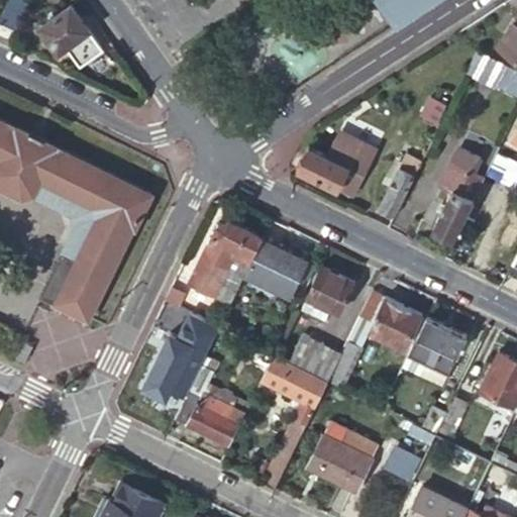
[(29,1),(26,0),(6,0),(0,14),(0,21),(16,29),(29,1)]
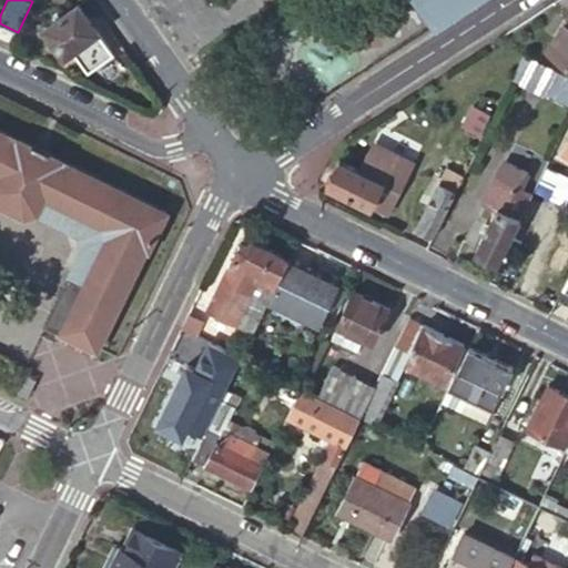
[(466,4),(472,0),(421,0),(438,22),(466,4)]
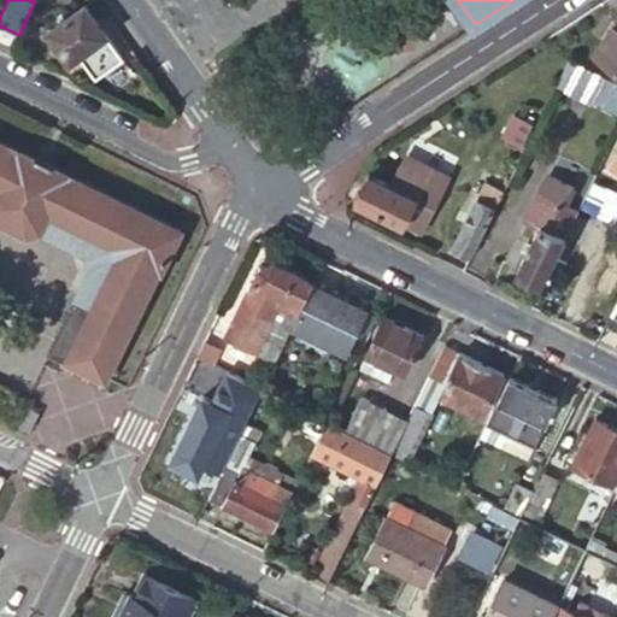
[(123,57),(84,4),(47,30),(70,60),(81,53),(98,75),(123,57)]
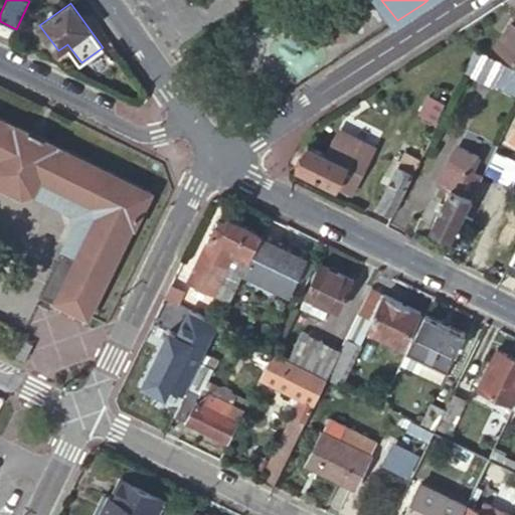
[(514,19),(498,45),(514,56),(514,19)]
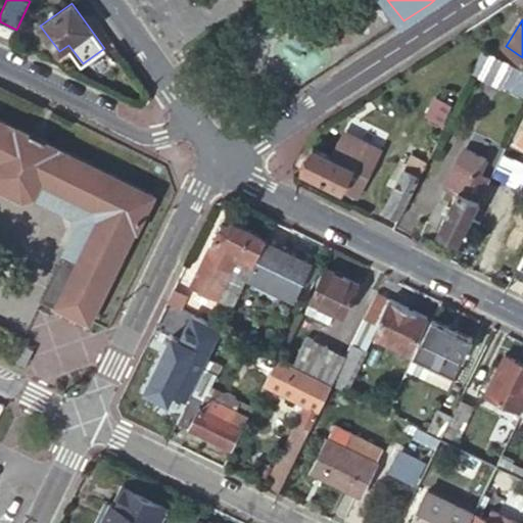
[(505,85),(515,64),(493,54),(484,75),(505,85)]
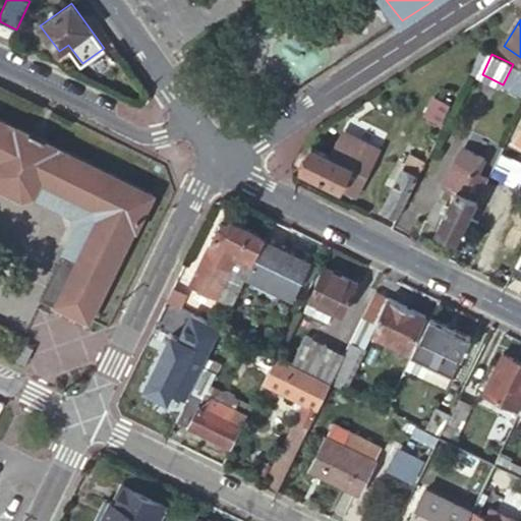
[(520,93),(520,68),(513,64),(503,84),(520,93)]
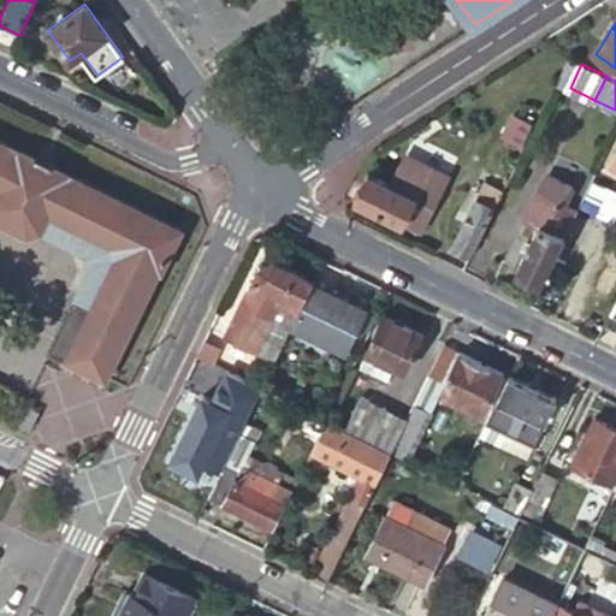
[(538,118),(519,108),(508,130),(526,140),(538,118)]
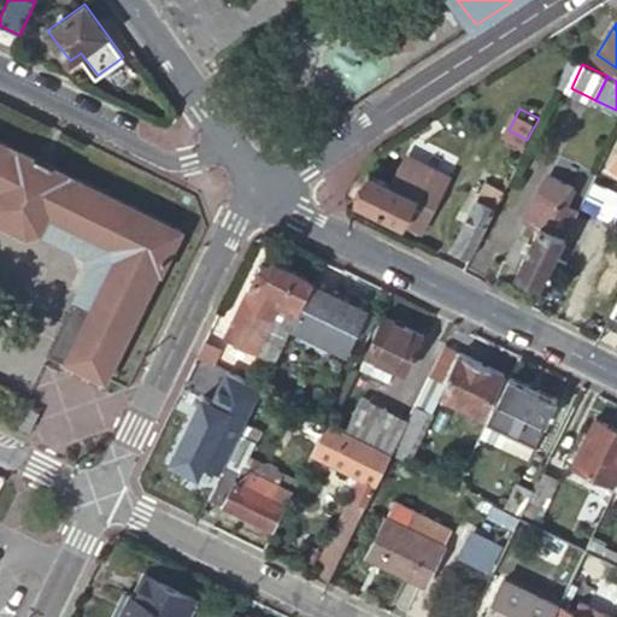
[(0,221),(23,231),(36,228),(84,251),(88,264),(47,350),(64,358),(63,359),(106,381),(160,270),(163,272),(183,229),(0,139),(0,221)]
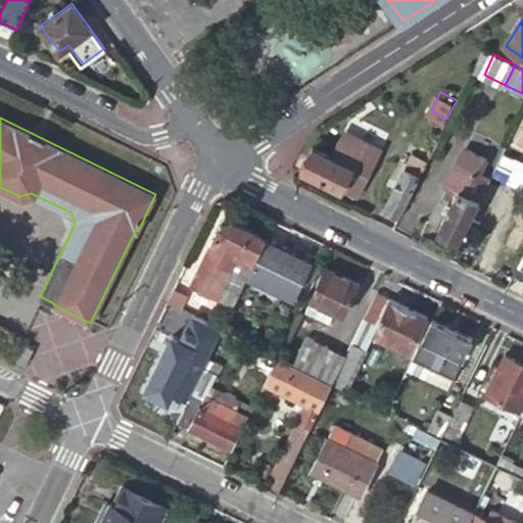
[(418,157),(422,150),(415,146),(411,154),(418,157)]
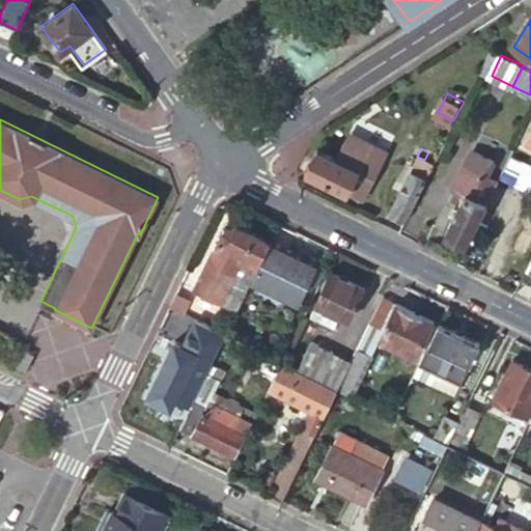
[(318,149),(307,171),(347,192),(359,169),(318,149)]
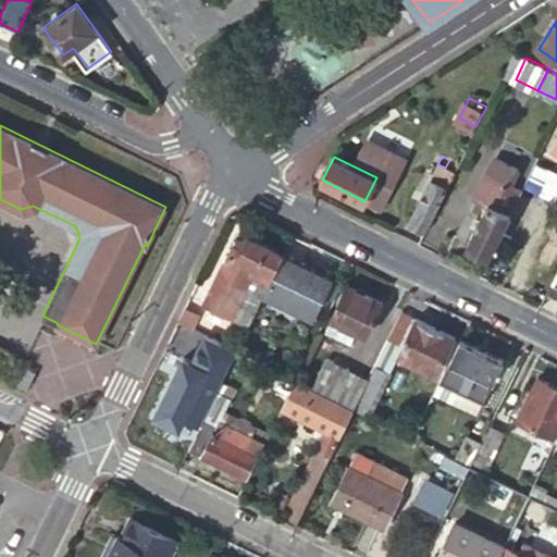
[(468,247),(491,258),(523,190),(511,185),(519,168),(497,157),(490,172),(487,174),(475,198),(489,206),(468,247)]
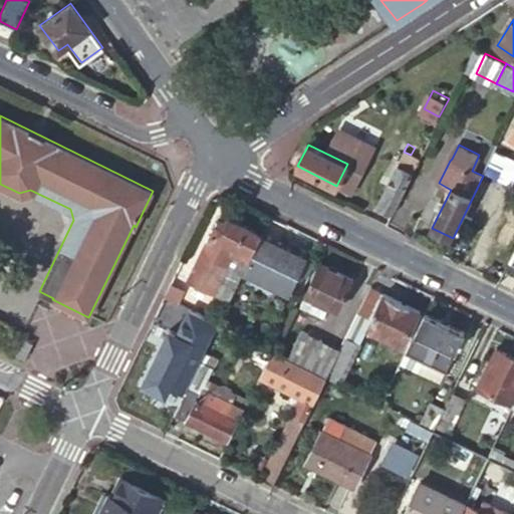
[(397,165),(414,173),(421,160),(411,155),(404,152),(397,165)]
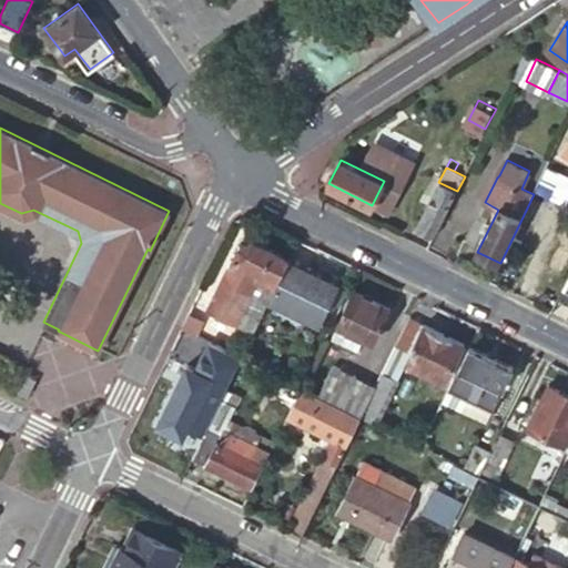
[(416,227),(435,236),(457,191),(438,182),(416,227)]
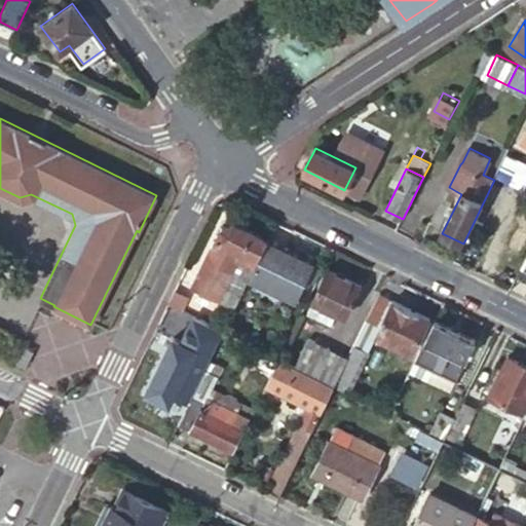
[(257,260),(266,239),(233,223),(221,228),(192,287),(233,307),(248,278),(251,272),(257,260)]
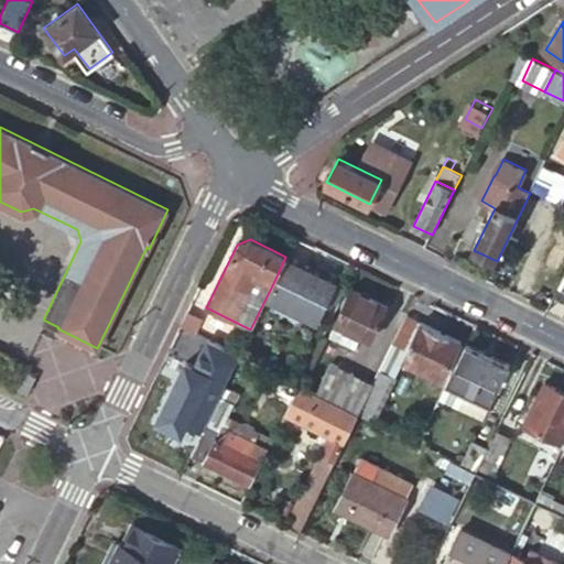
[(269,292),(266,299),(316,323),(336,282),(285,257),(275,279),(269,292)]
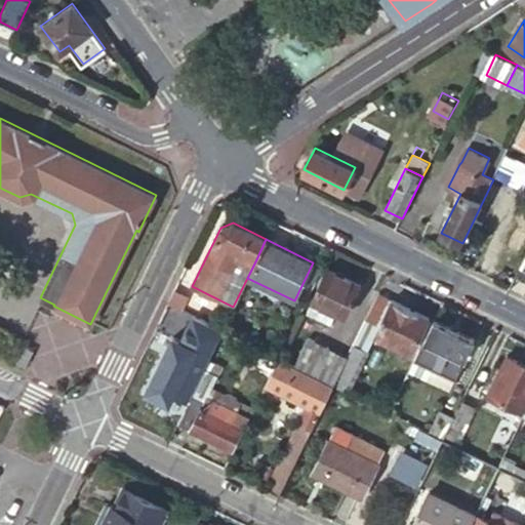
[(524,255),(516,274),(524,278),(524,255)]
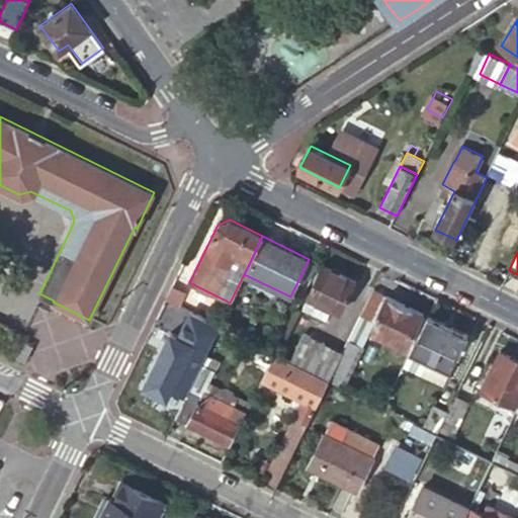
[(339,311),(354,280),(322,264),(301,306),(317,314),(322,303),(339,311)]
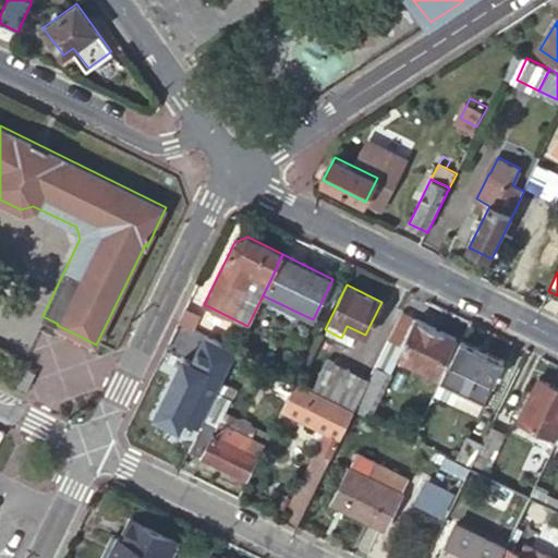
[(184,308),(179,320),(192,327),(197,316),(184,308)]
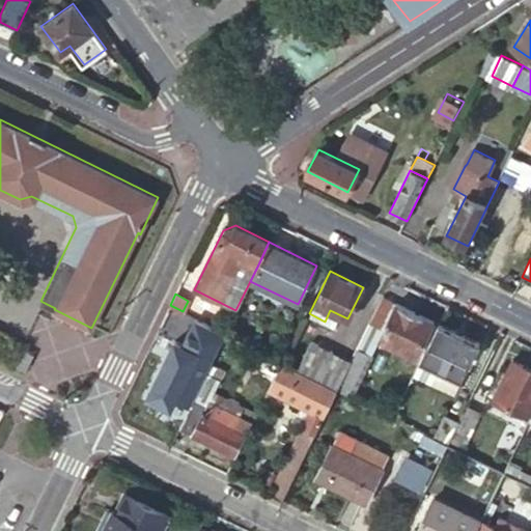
[(432,323),(381,298),(356,347),(359,350),(373,357),(374,357),(382,341),(415,357),(432,323)]
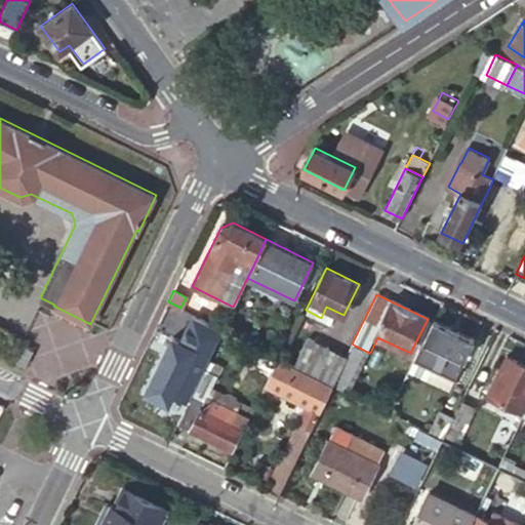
[(474,340),(433,320),(408,371),(426,380),(431,368),(454,379),(474,340)]
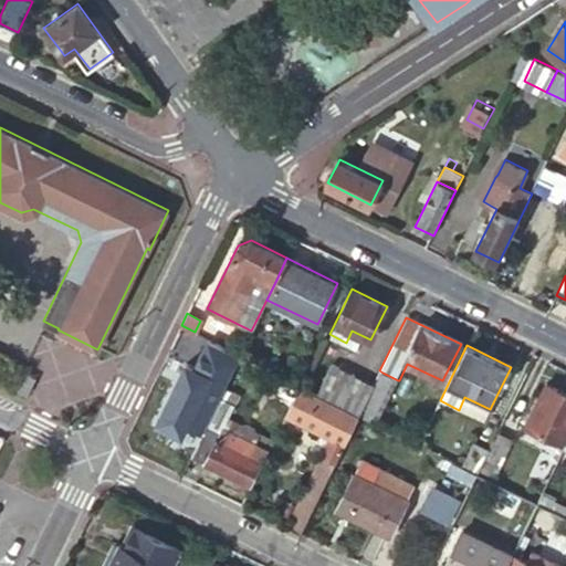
[(239,356),(228,350),(216,374),(228,379),(239,356)]
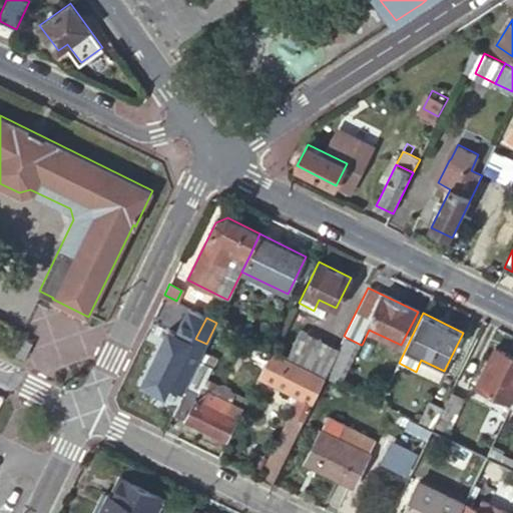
[(184,350),(190,337),(165,325),(159,338),(184,350)]
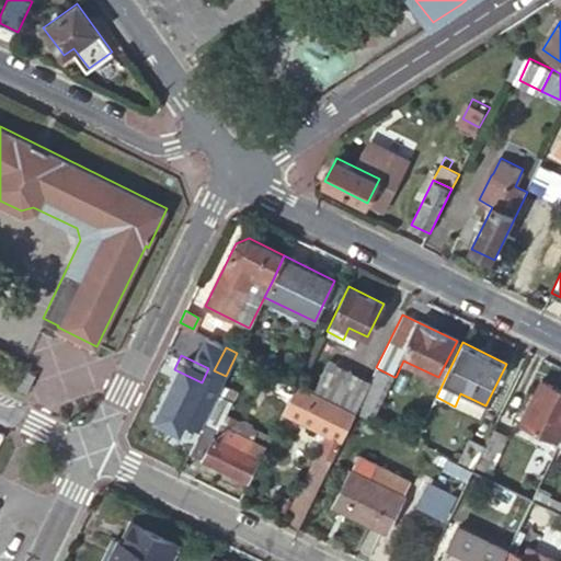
[(369,380),(328,359),(312,390),(355,411),(369,380)]
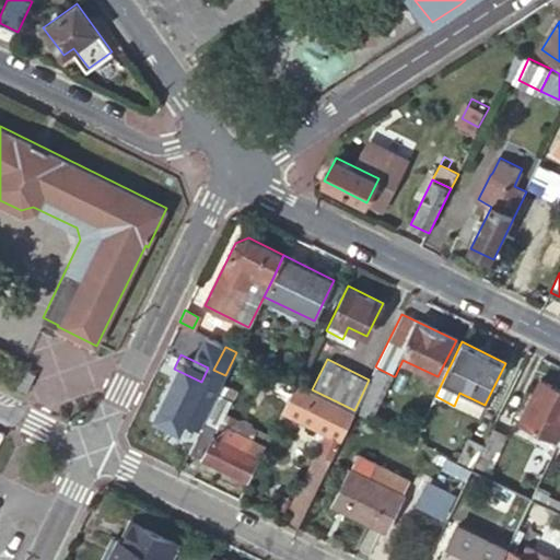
[(222,382),(225,375),(213,370),(208,368),(201,382),(207,384),(200,397),(212,403),(222,382)]
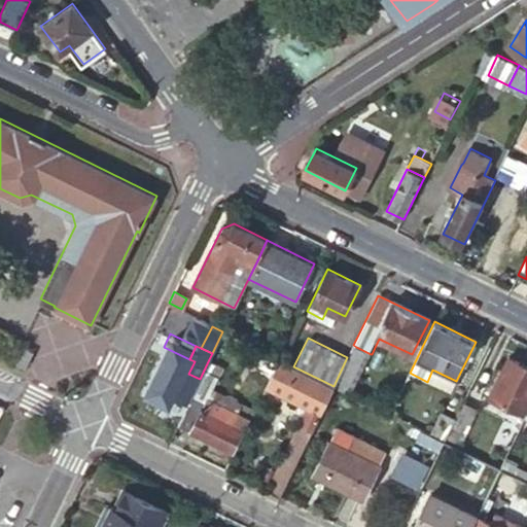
[(272,370),(277,358),(253,346),(250,352),(255,354),(252,360),(272,370)]
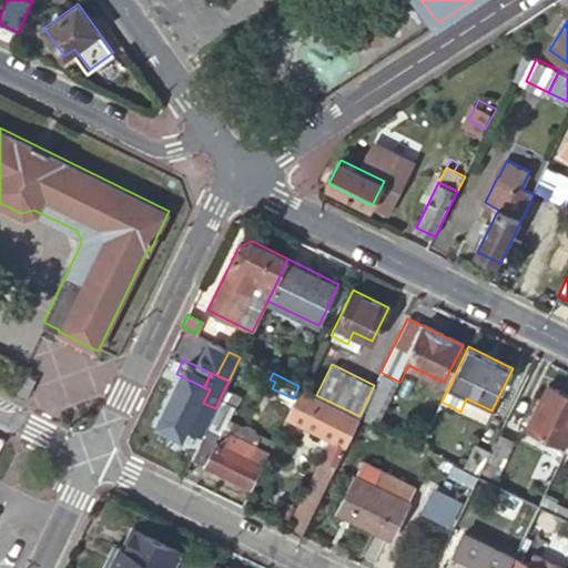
[(399,382),(384,374),(364,414),(379,422),(399,382)]
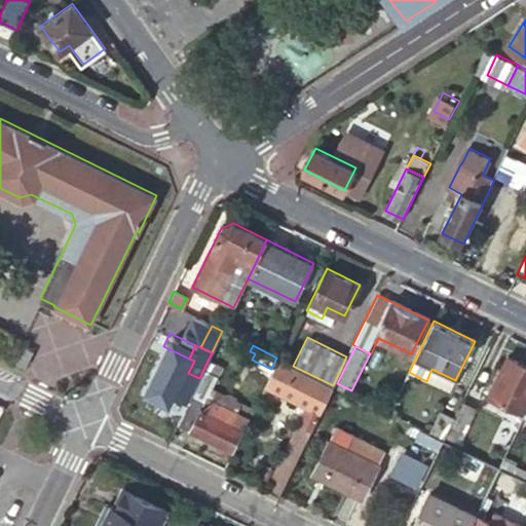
[(35,352),(28,348),(23,359),(22,358),(19,364),(27,368),(35,352)]
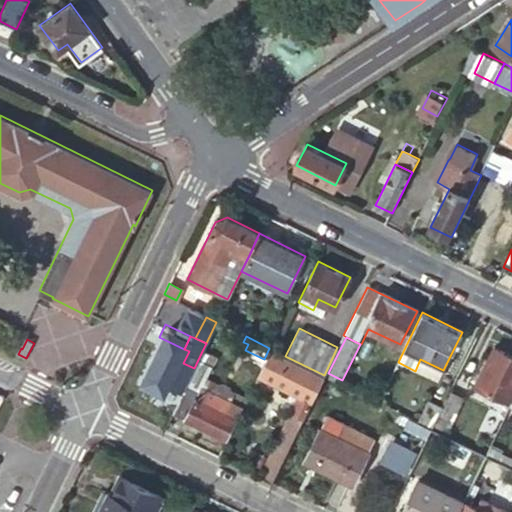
[(496,418),(502,422),(511,404),(511,403),(509,402),(511,395),(511,355),(494,346),(475,385),(502,398),(494,412),(498,414),(496,418)]
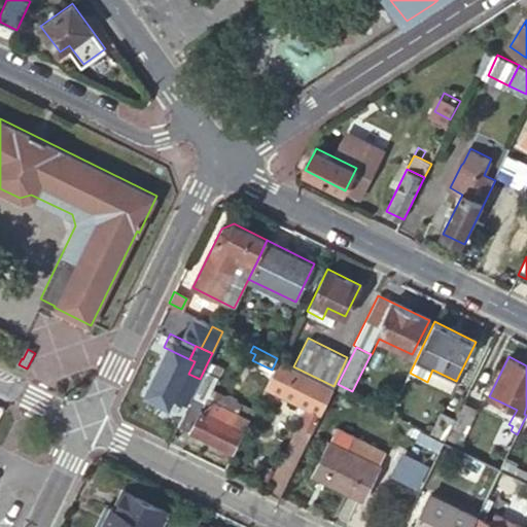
[(184,411),(200,379),(188,374),(157,358),(133,409),(168,427),(171,420),(178,408),(184,411)]
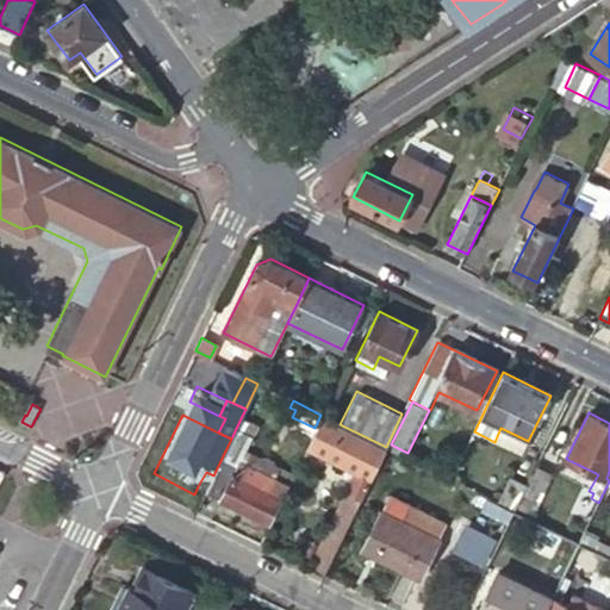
[(355,468),(307,568),(323,577),(386,447),(340,424),(321,415),(315,428),(306,444),(355,468)]
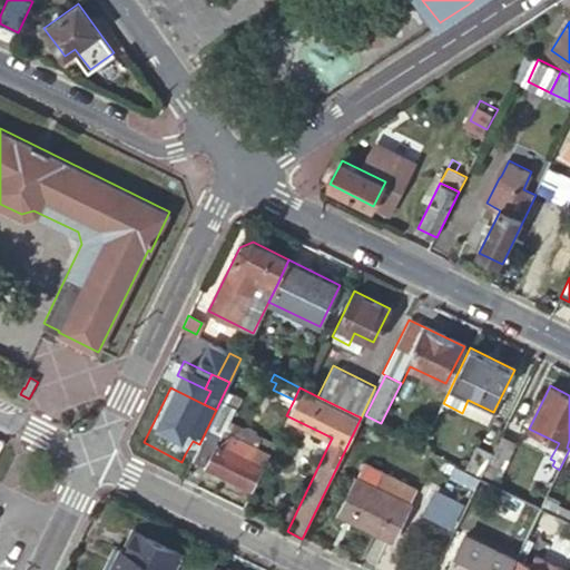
[(199,444),(192,458),(252,487),(274,442),(259,435),(254,446),(246,443),(247,442),(224,429),(239,395),(226,389),(216,410),(199,444)]
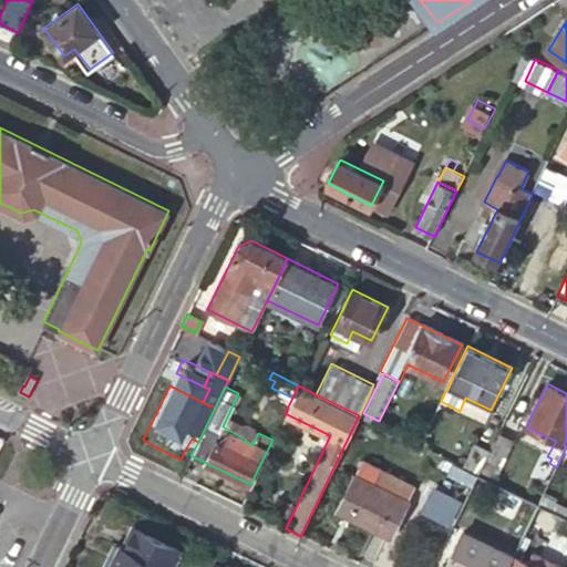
[(465,398),(460,411),(484,423),(491,410),(465,398)]
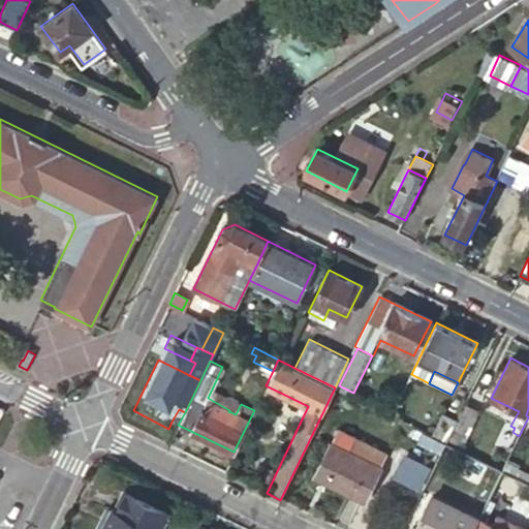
[(411,374),(407,381),(448,402),(452,395),(429,383),(411,374)]
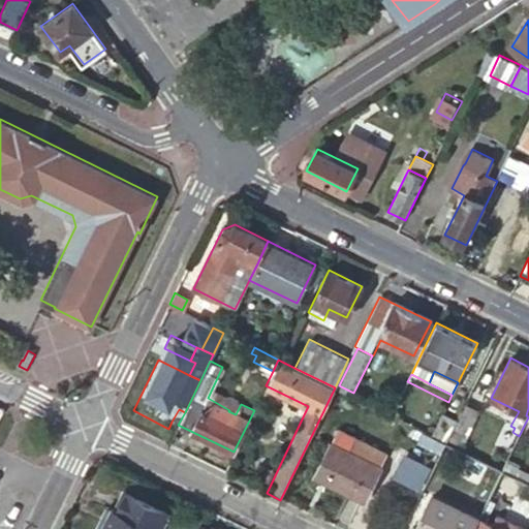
[(467,404),(448,443),(462,449),(480,411),(467,404)]
